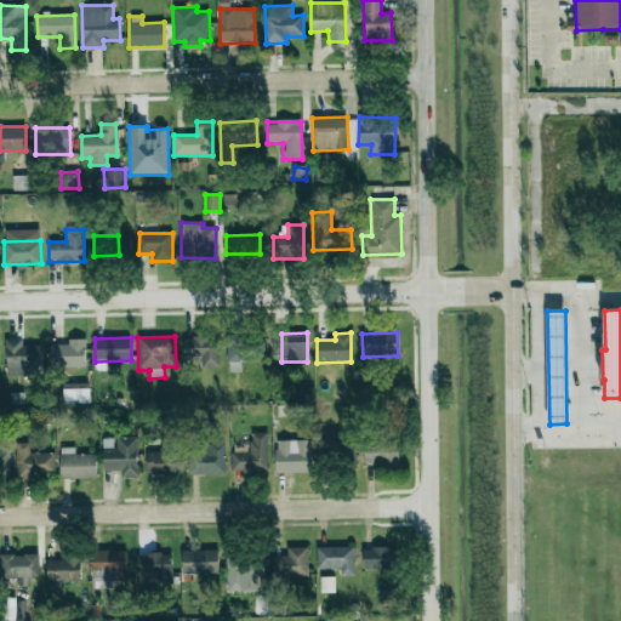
[(203,369),(220,369),(218,337),(184,339),(184,358),(203,357),(203,369)]
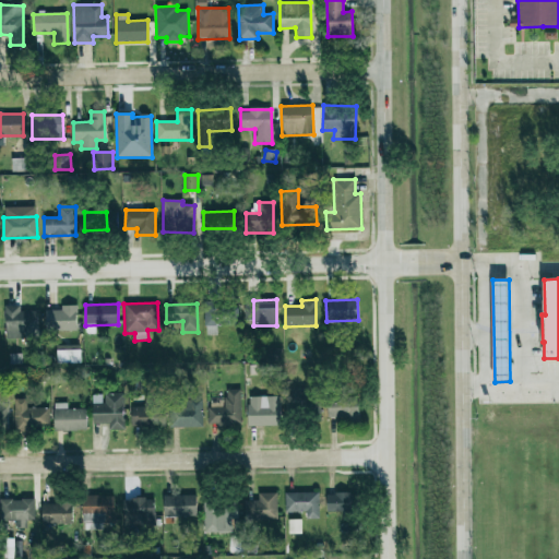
[(26,339),(26,345),(38,345),(37,311),(20,311),(20,306),(6,306),(6,339),(26,339)]
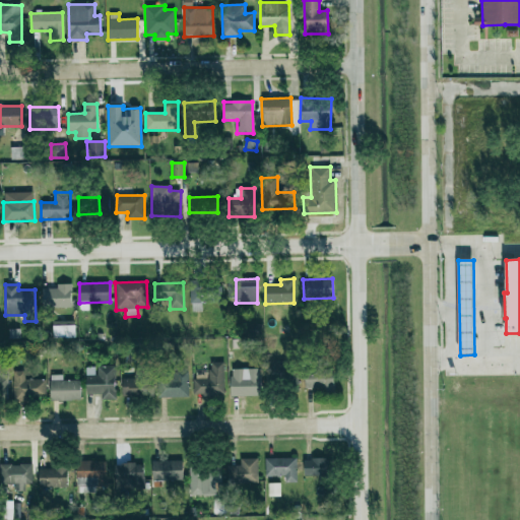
[(43,289),(43,308),(72,308),(71,284),(57,284),(57,288),(43,289)]
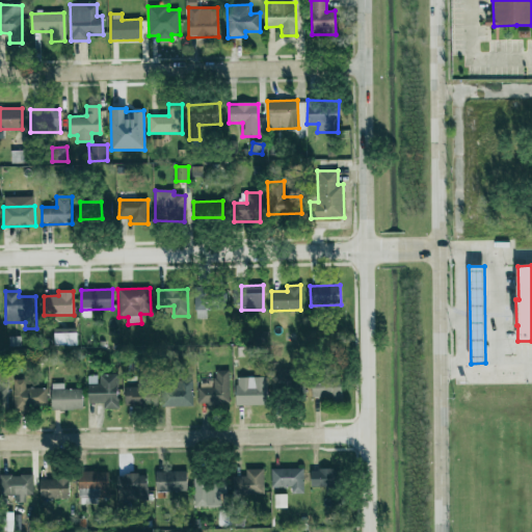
[(76,328),(53,328),(53,346),(76,346),(76,328)]
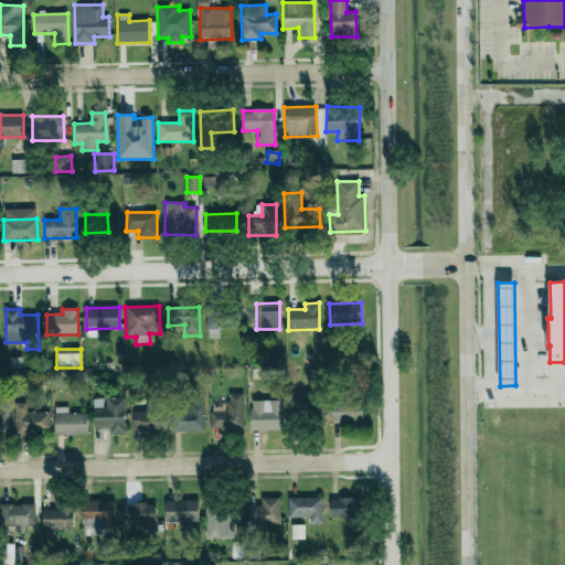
[(211,430),(244,429),(243,393),(227,394),(228,412),(210,413),(211,430)]
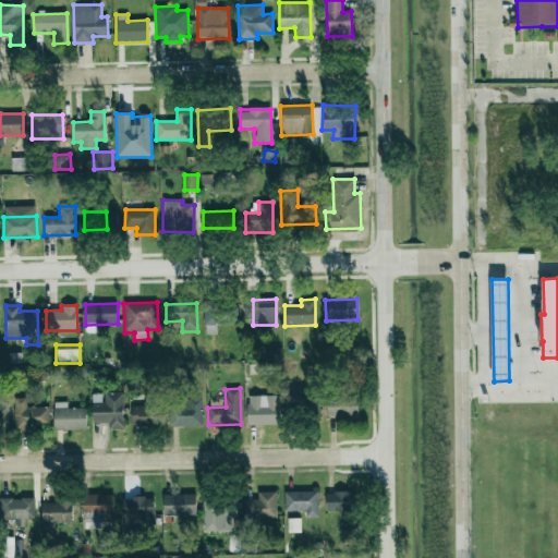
[(123,392),(102,393),(92,395),(93,424),(109,423),(109,429),(124,428),(123,392)]
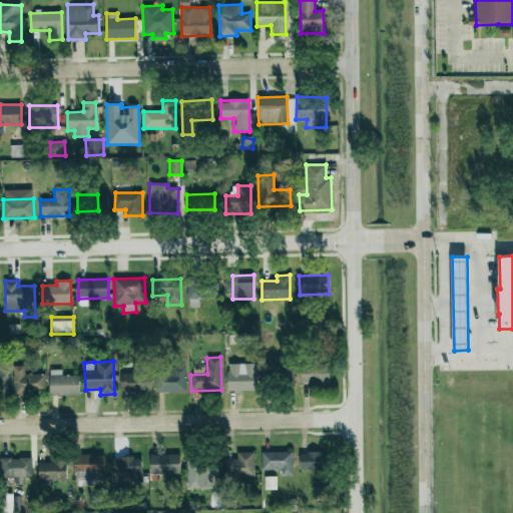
[(121,373),(120,391),(151,392),(152,362),(133,361),(132,374),(121,373)]
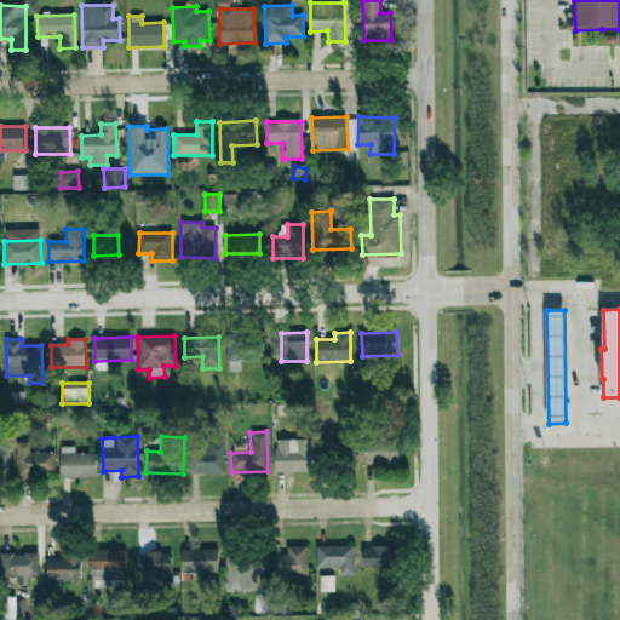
[(365,466),(399,465),(397,436),(363,437),(365,466)]
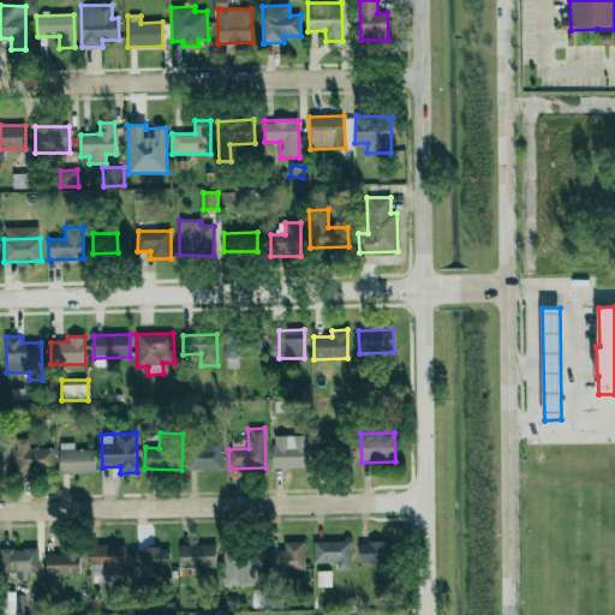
[(308,435),(273,436),(274,470),(309,469),(308,435)]
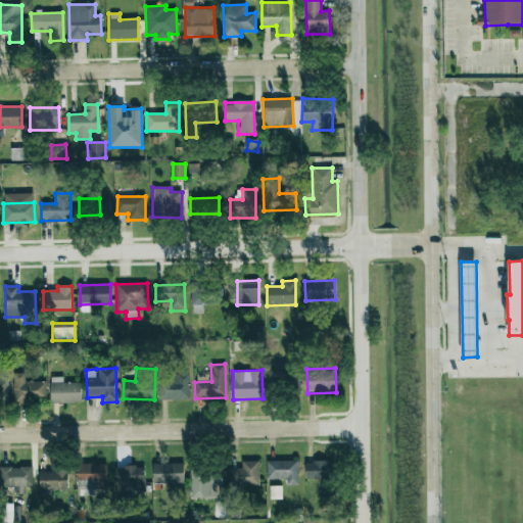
[(189,399),(189,372),(158,372),(158,400),(189,399)]
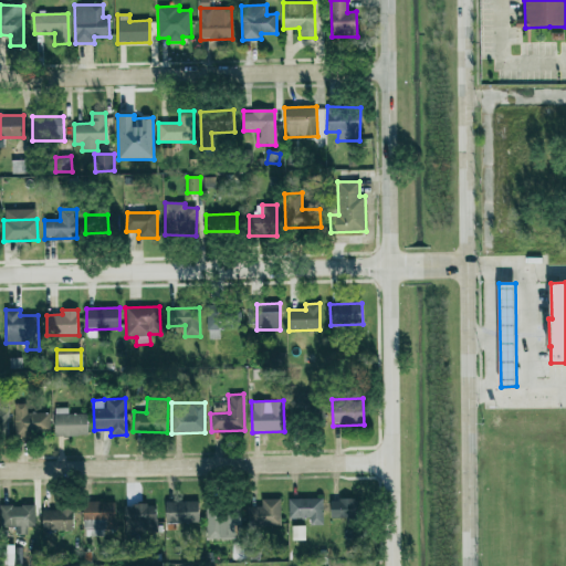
[(50,437),(51,413),(28,412),(28,405),(14,405),(13,436),(50,437)]
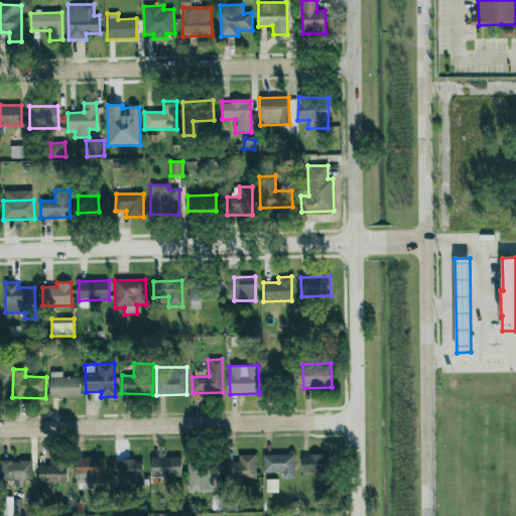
[(80,377),(61,378),(61,372),(49,372),(50,398),(80,397),(80,377)]
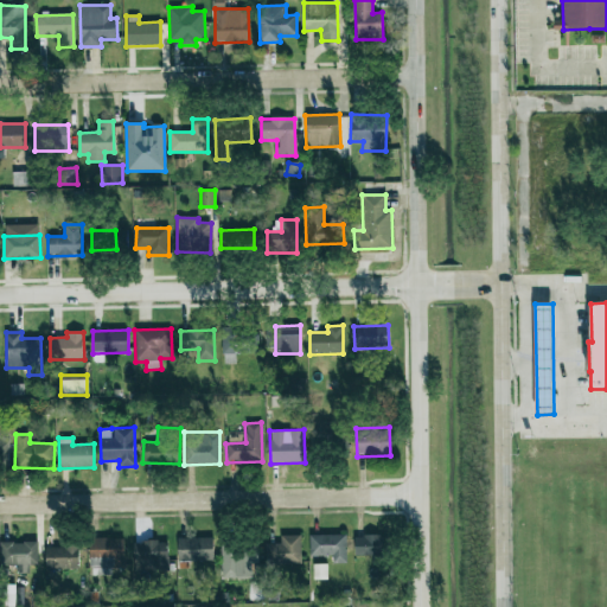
[(346,563),(346,535),(310,536),(310,557),(332,557),(332,563),(346,563)]
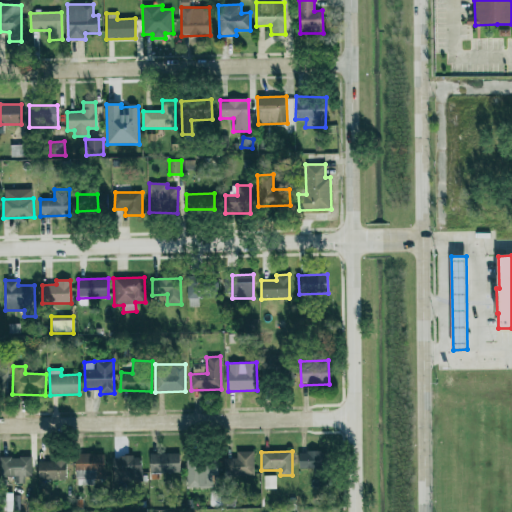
[(254,476),(253,452),(237,452),(237,458),(224,459),(225,477),(254,476)]
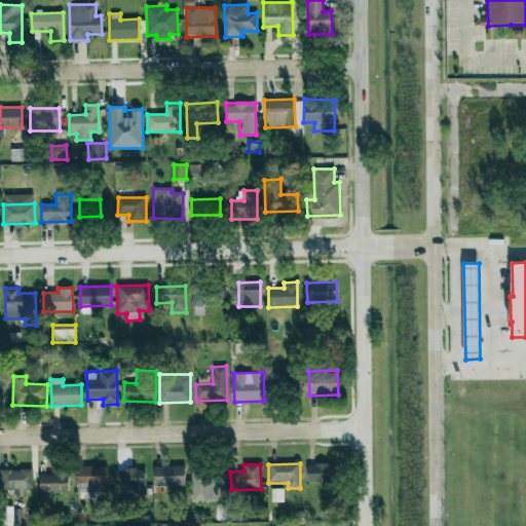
[(308,482),(323,482),(323,488),(336,488),(336,464),(308,464),(308,482)]
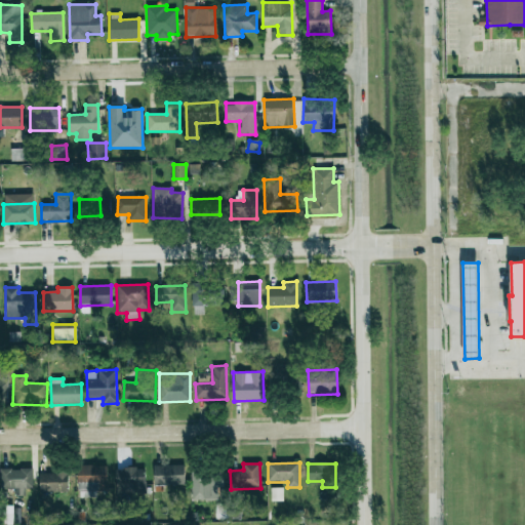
[(108,466),(77,467),(77,491),(108,490),(108,466)]
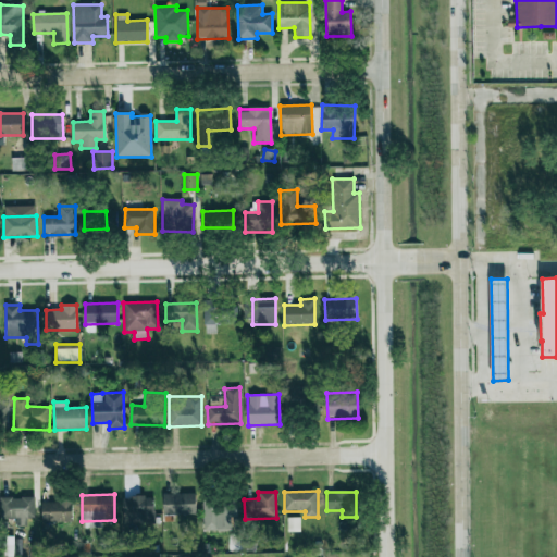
[(195,494),(163,494),(163,515),(196,515),(195,494)]
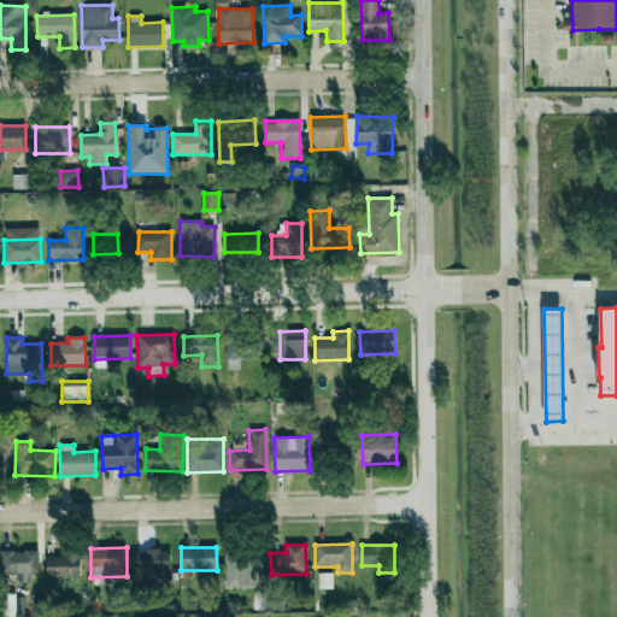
[(136,581),(171,580),(171,550),(136,551),(136,581)]
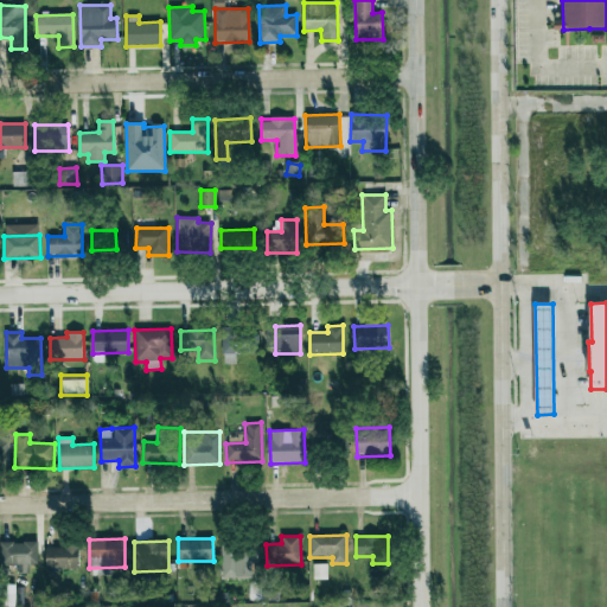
[(38,564),(38,542),(0,542),(0,566),(17,566),(17,573),(29,573),(29,564),(38,564)]
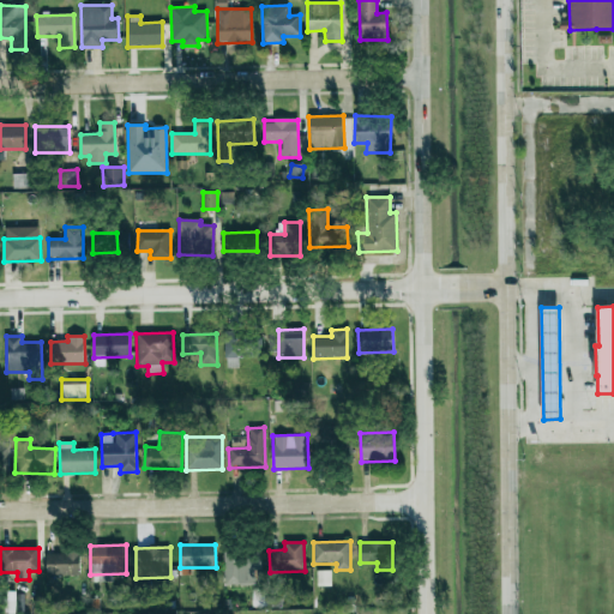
[(223,549),(224,585),(256,585),(256,571),(262,571),(262,549),(223,549)]
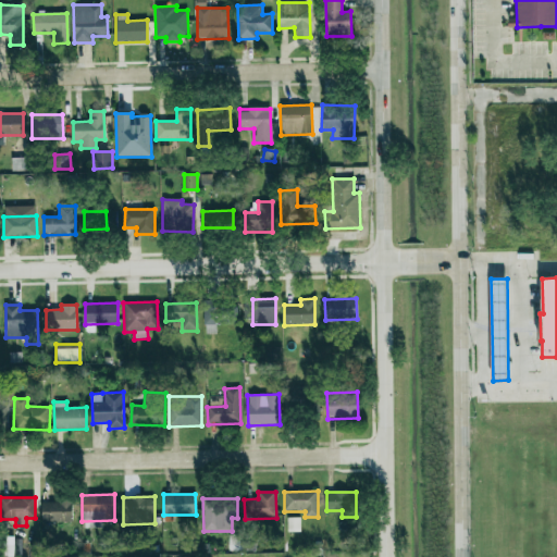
[(72,502),(41,502),(41,523),(73,522),(72,502)]
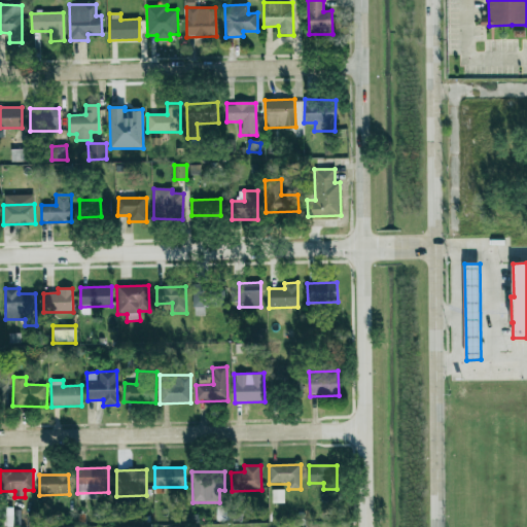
[(230,491),(221,490),(220,508),(229,510),(230,491)]
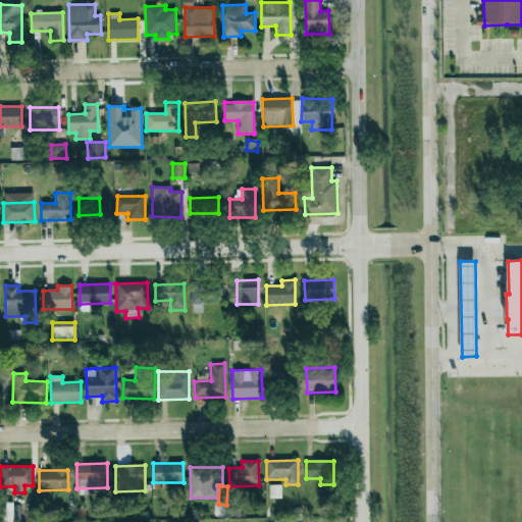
[(269,498),(281,498),(281,485),(269,485),(269,498)]
